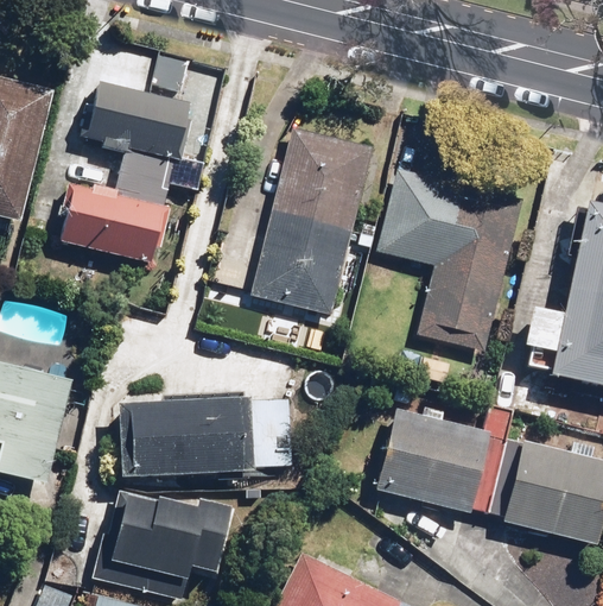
[(114,193),(75,184),(62,245),(154,265),(167,204),(178,157),(200,61),(153,50),(145,89),(97,80),(86,137),(125,145),(114,193)]
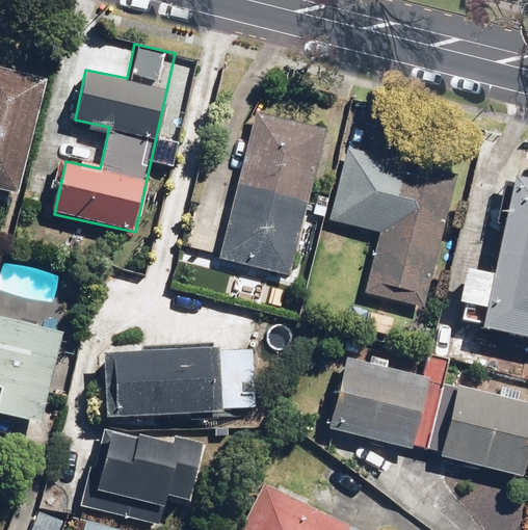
[(44,77),(0,63),(0,190),(11,193),(44,77)]
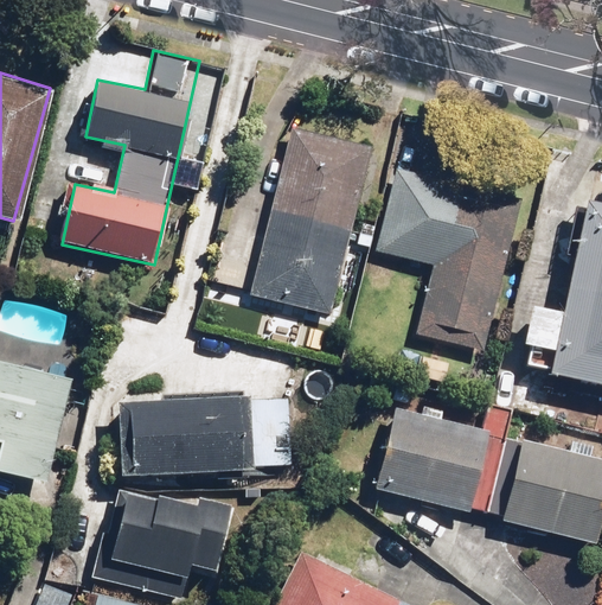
[(375,141),(288,122),(249,293),(335,313),(375,141)]
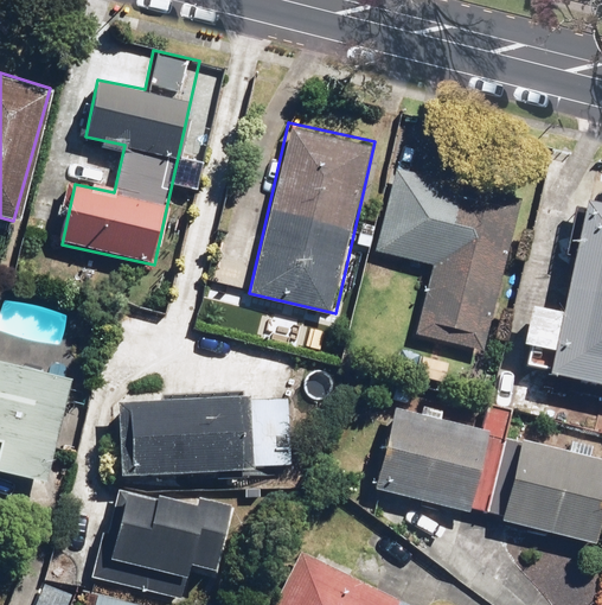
[(411,335),(486,350),(518,192),(392,167),(376,253),(426,263),(411,335)]
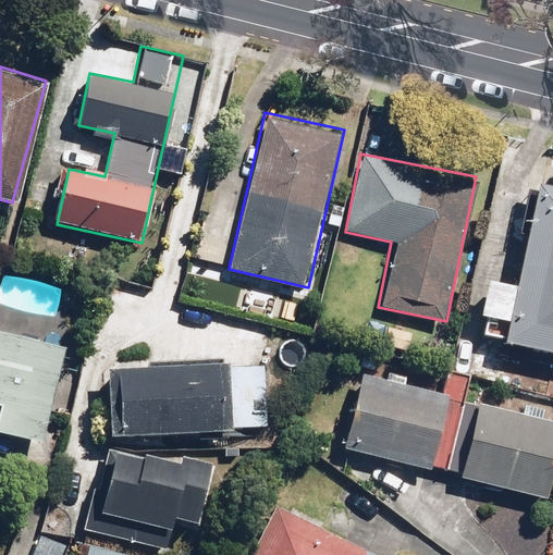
[(495,235),(474,334),(552,350),(552,179),(542,176),(528,243),(495,235)]
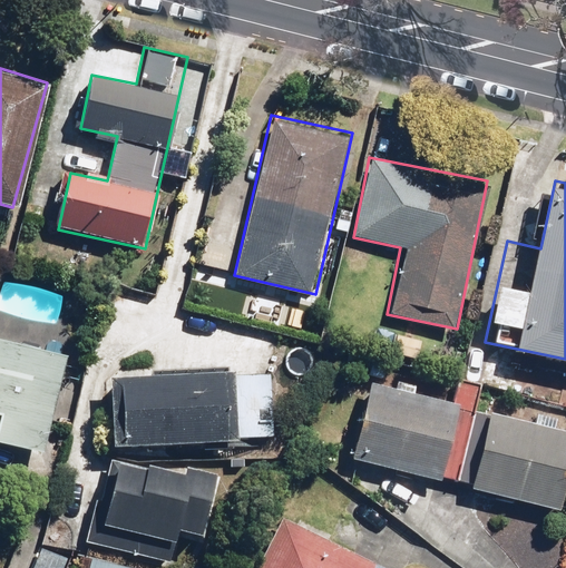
[(0,442),(41,453),(67,358),(0,340),(0,442)]
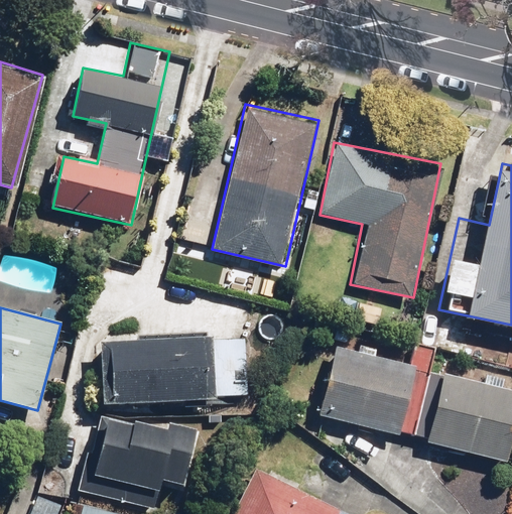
[(96,344),(102,408),(248,394),(242,330),(96,344)]
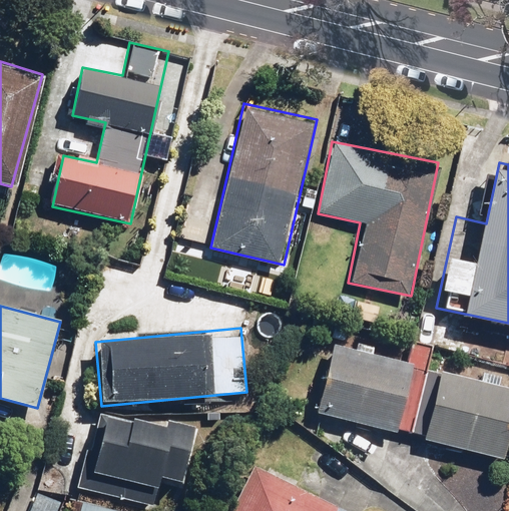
[(414,361),(338,345),(324,410),(400,426),(414,361)]
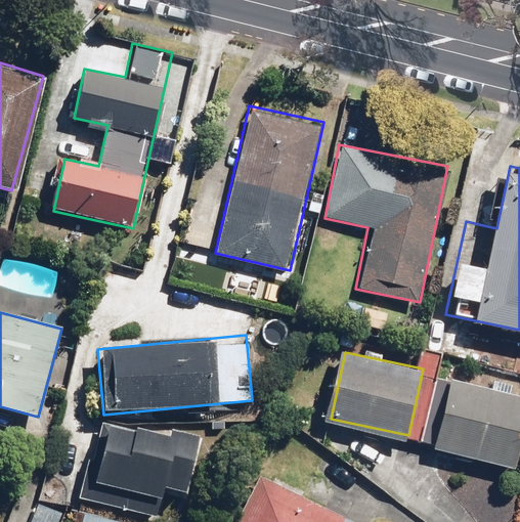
[(519,465),(519,393),(436,375),(420,445),(519,467),(519,465)]
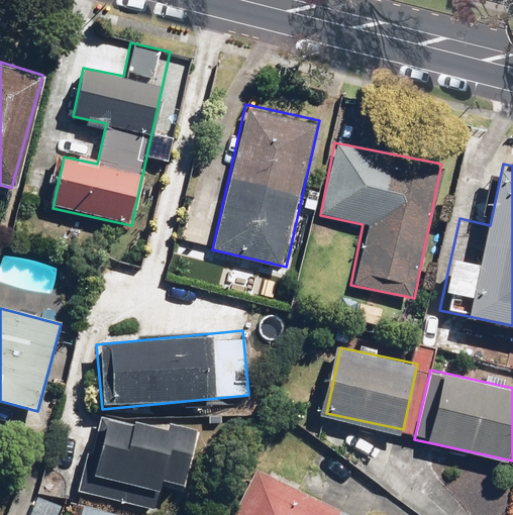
[(188,488),(203,429),(167,420),(165,430),(101,413),(81,489),(158,509),(165,481),(188,488)]
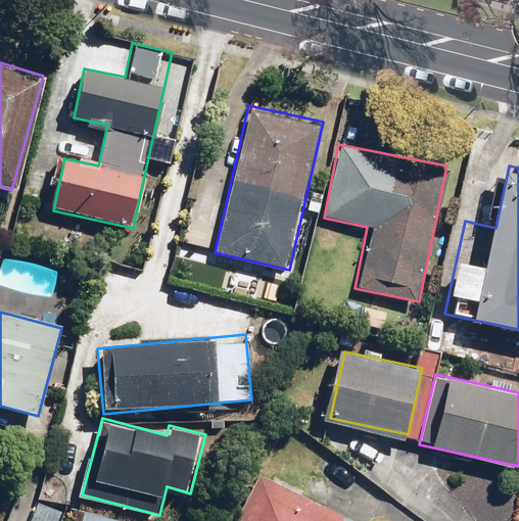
[(357,520),(263,472),(237,520),(357,520)]
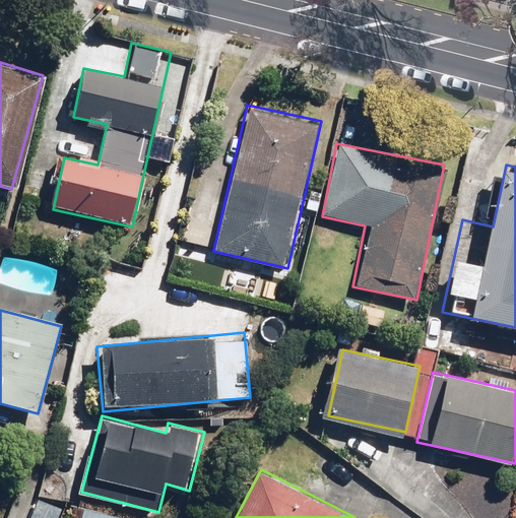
[(59,517),(63,510),(34,497),(25,517),(59,517)]
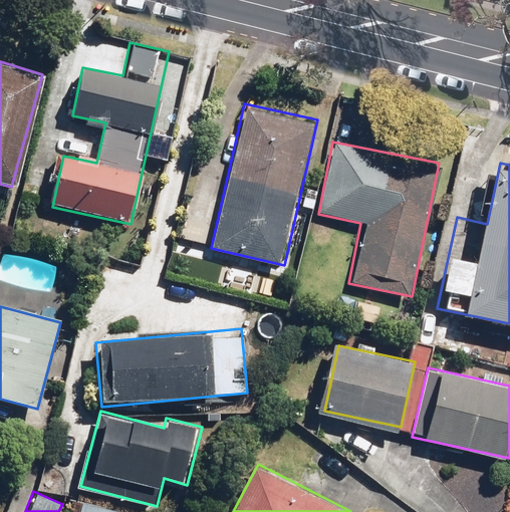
[(152,511),(96,502),(94,511),(152,511)]
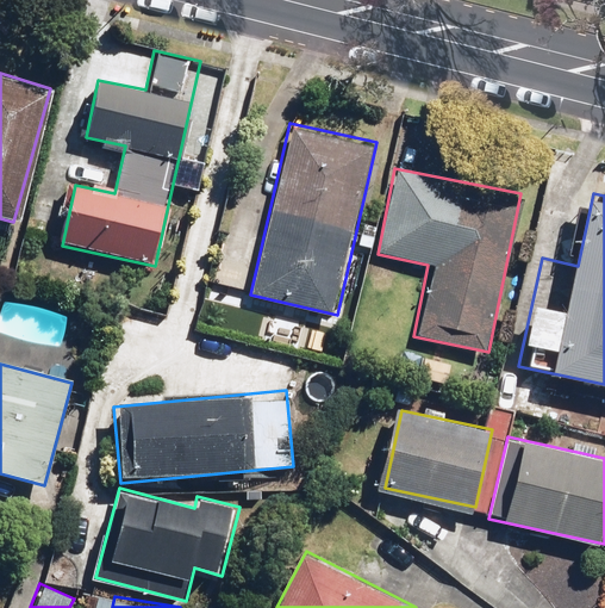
All buildings are outlined.
